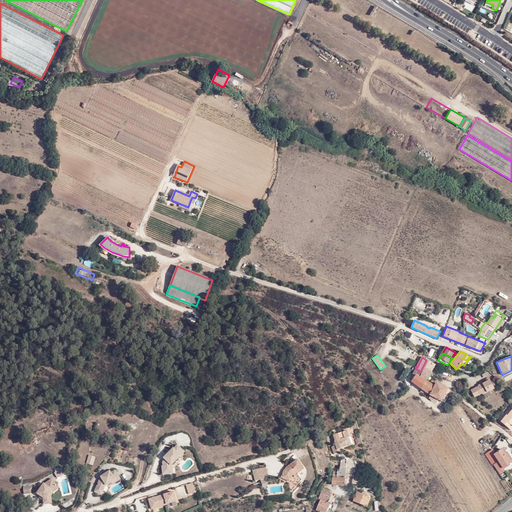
[(435,365),(426,360),(423,366),(431,371),(435,365)]
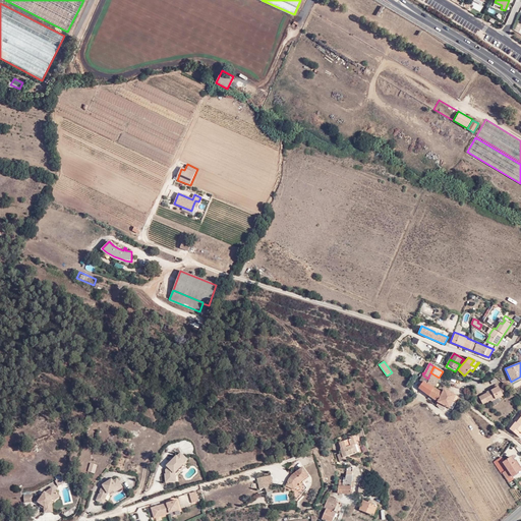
[(430,372),(427,379),(429,380),(436,384),(439,378),(430,372)]
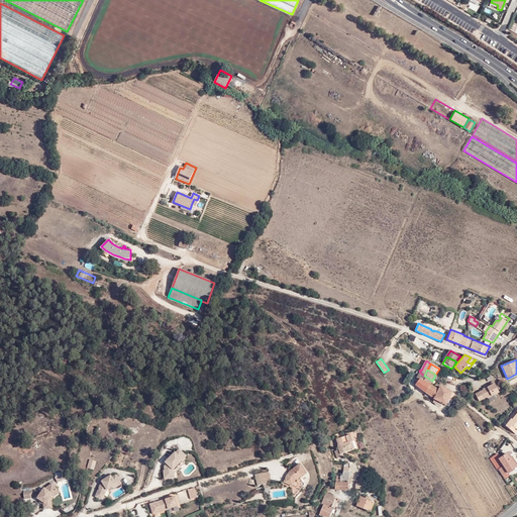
[(424,376),(420,373),(417,378),(419,379),(415,385),(416,385),(418,387),(424,391),(429,384),(424,381),(426,377),(424,376)]
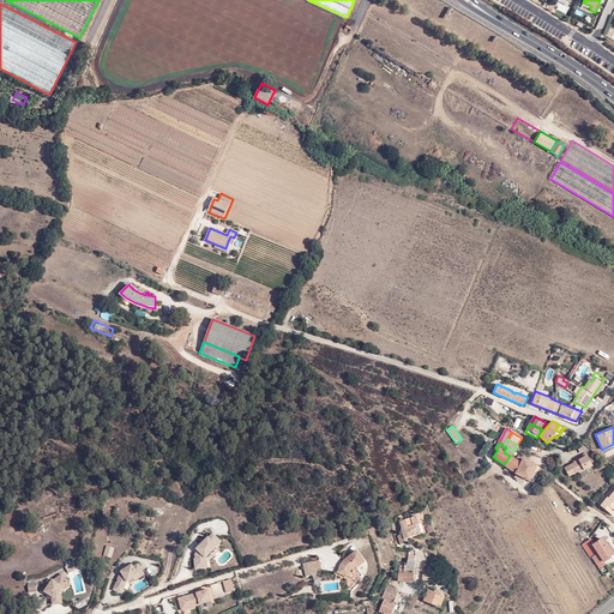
[(513,452),(506,447),(504,452),(510,456),(511,457),(513,452)]
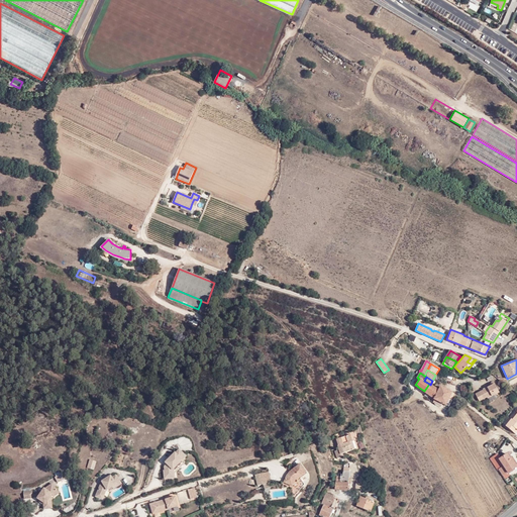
[(476,394),(479,399),(480,402),(487,398),(488,399),(500,392),(495,383),(491,385),(489,386),(483,389),(483,390),(476,394)]
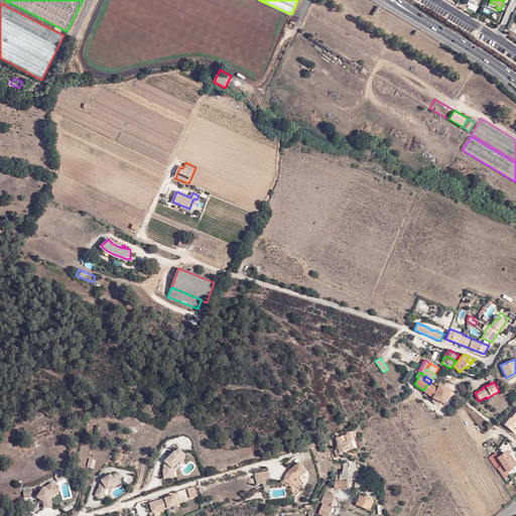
[(438,389),(431,385),(429,384),(428,383),(423,390),(433,398),(438,389)]
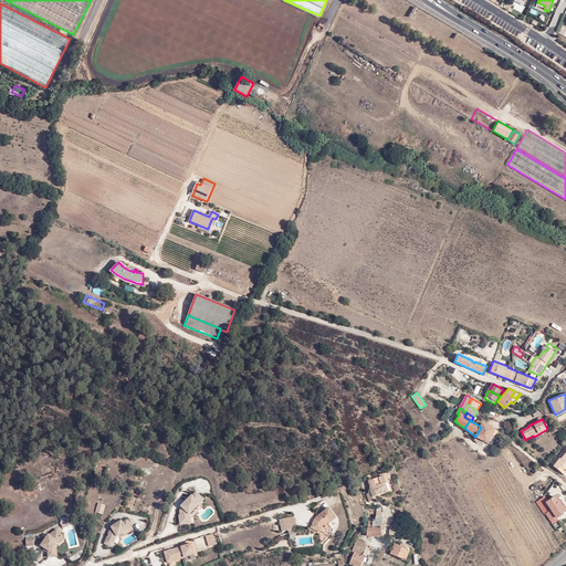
[(482,423),(481,427),(475,437),(484,441),(488,443),(495,430),(482,423)]
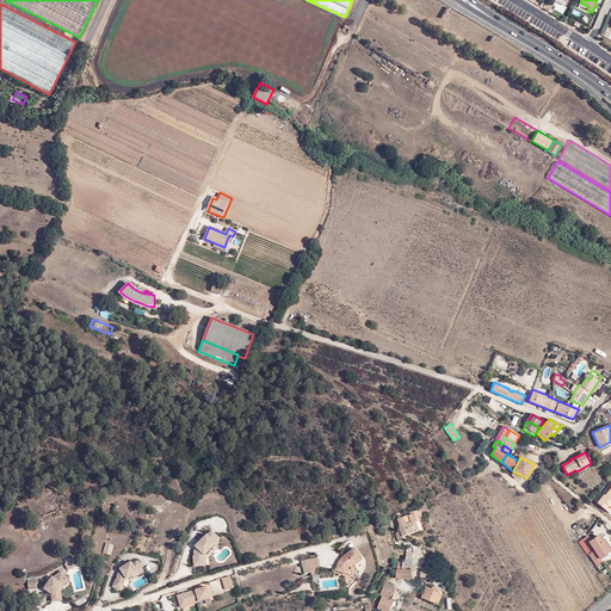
[(538,466),(535,464),(526,479),(531,480),(538,466)]
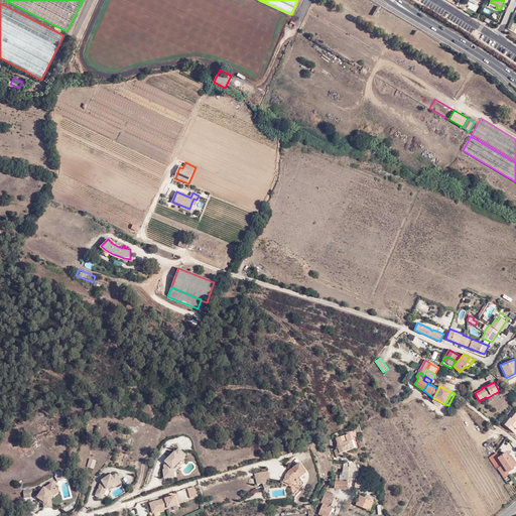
[(515,412),(512,418),(510,417),(504,424),(515,433),(515,431),(515,409),(515,410),(515,412)]
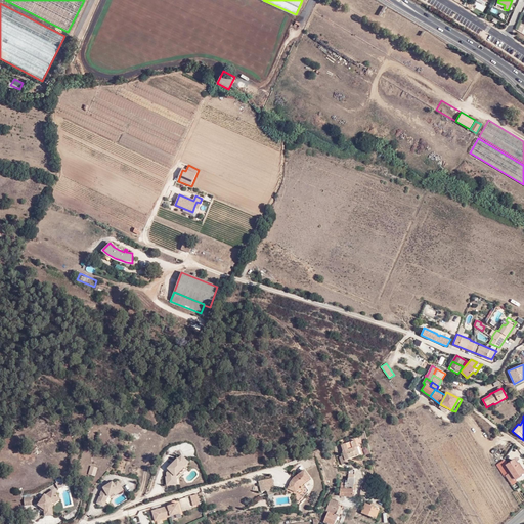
[(354,448),(357,447),(355,440),(341,445),(343,451),(344,455),(340,456),(342,465),(348,463),(347,460),(357,456),(354,448)]
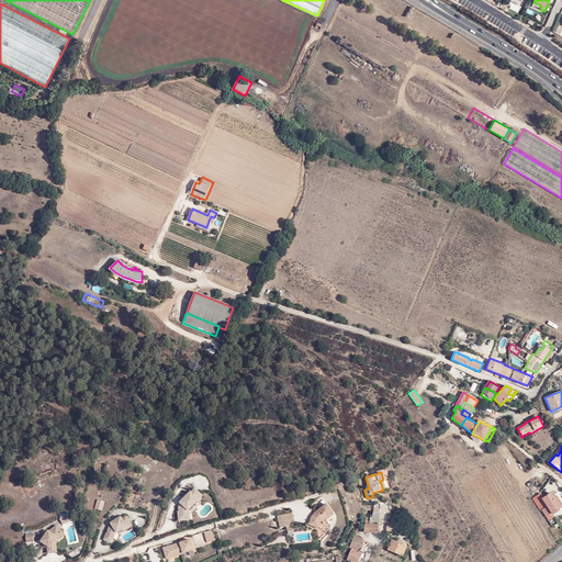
[(526,486),(531,493),(537,487),(531,482),(526,486)]
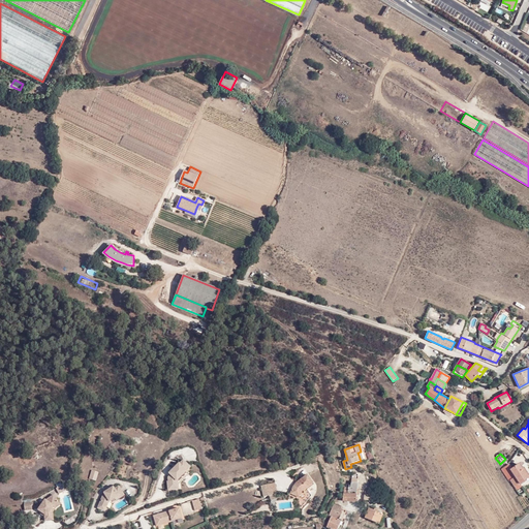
[(173,492),(179,486),(177,483),(192,469),(184,459),(168,473),(170,475),(163,481),(173,492)]
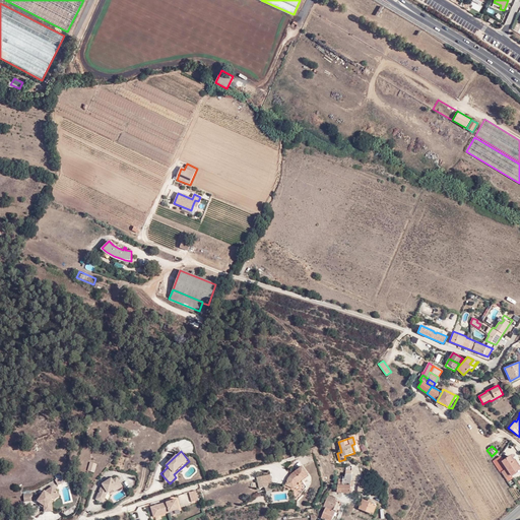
[(510,456),(502,462),(506,468),(501,471),(506,479),(511,475),(515,473),(514,471),(519,468),(514,461),(514,462),(510,456)]
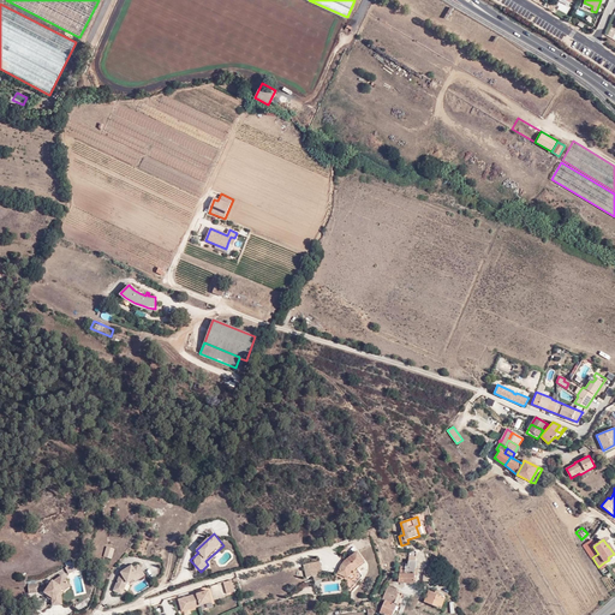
[(364,561),(357,551),(346,560),(341,565),(338,573),(348,578),(351,569),(364,561)]
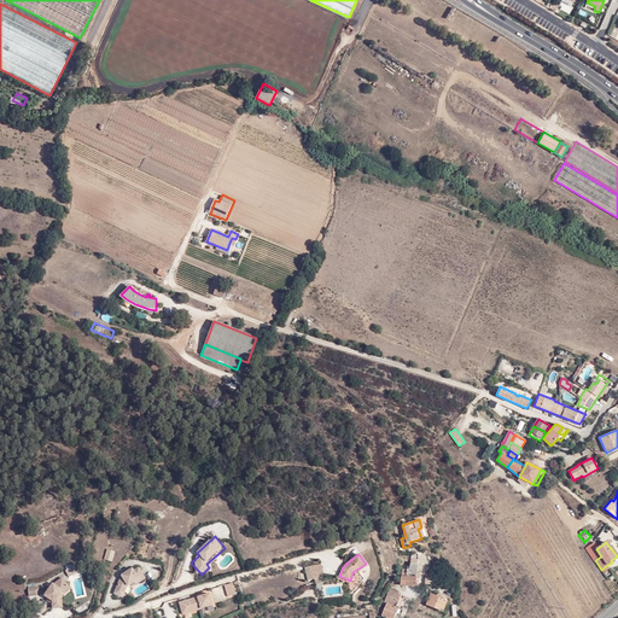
[(407,570),(406,586),(415,587),(418,570),(419,570),(419,564),(417,564),(410,563),(409,570),(407,570)]
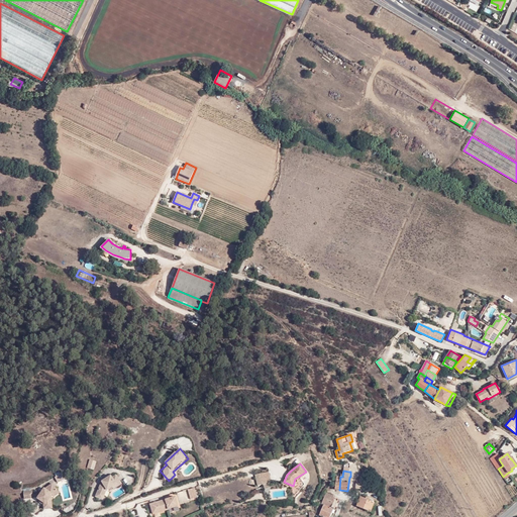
[(263,484),(270,483),(272,482),(270,475),(261,478),(262,484),(263,484)]
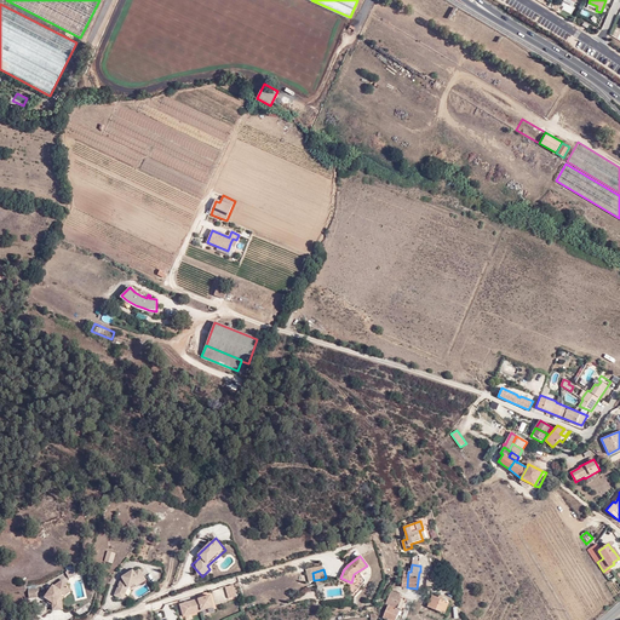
[(132,585),(136,573),(133,574),(132,572),(121,578),(122,580),(115,584),(115,596),(124,597),(125,589),(132,584),(132,585)]
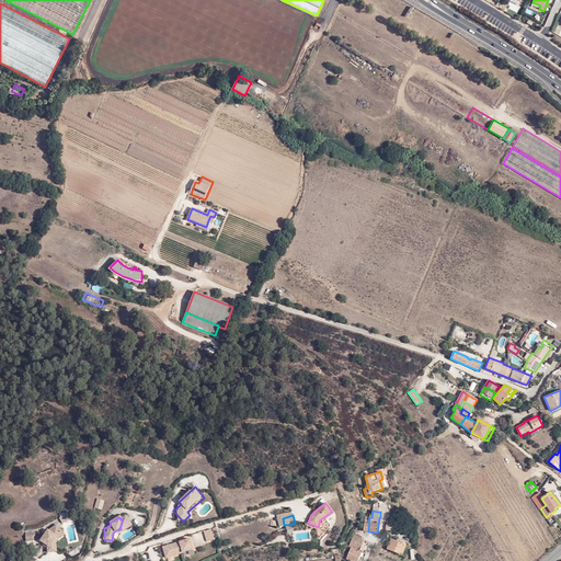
[(125,517),(123,518),(119,529),(121,531),(130,526),(125,517)]
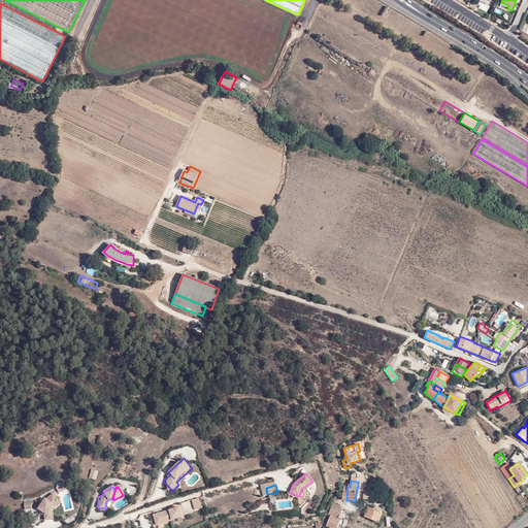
[(301,492),(302,495),(300,496),(302,501),(311,497),(307,488),(301,492)]
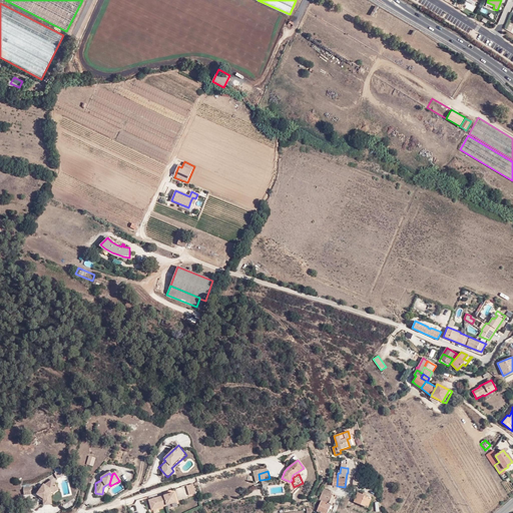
[(64,496),(70,496),(69,476),(57,477),(58,489),(64,488),(64,496)]
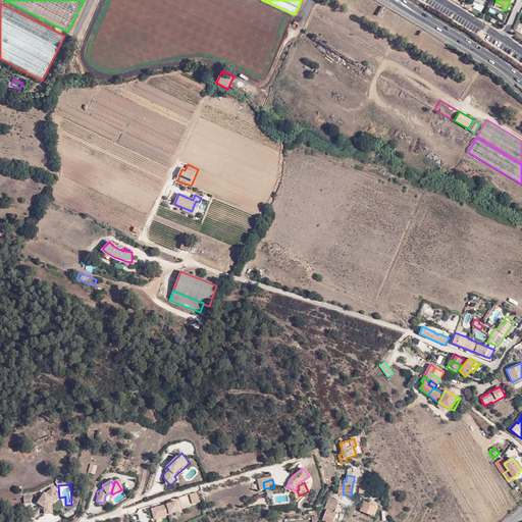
[(59,498),(52,488),(45,493),(44,493),(38,503),(44,507),(44,513),(51,513),(51,504),(59,498)]
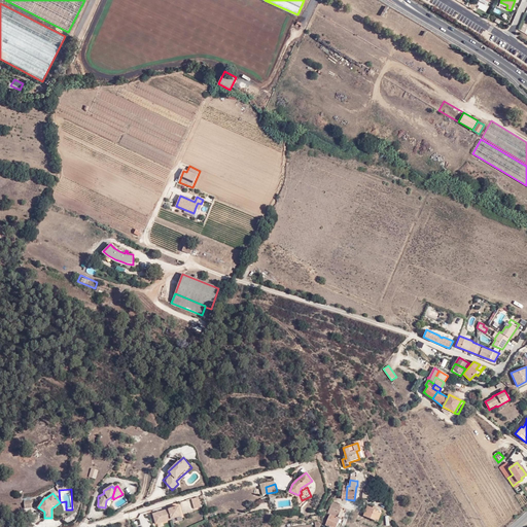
[(201,506),(199,496),(191,499),(195,508),(201,506)]
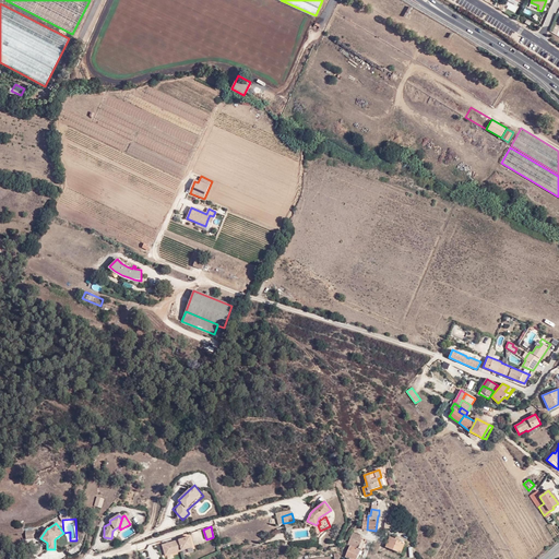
[(353,533),(348,545),(351,546),(356,548),(357,546),(364,548),(367,539),(360,537),(360,536),(353,533)]
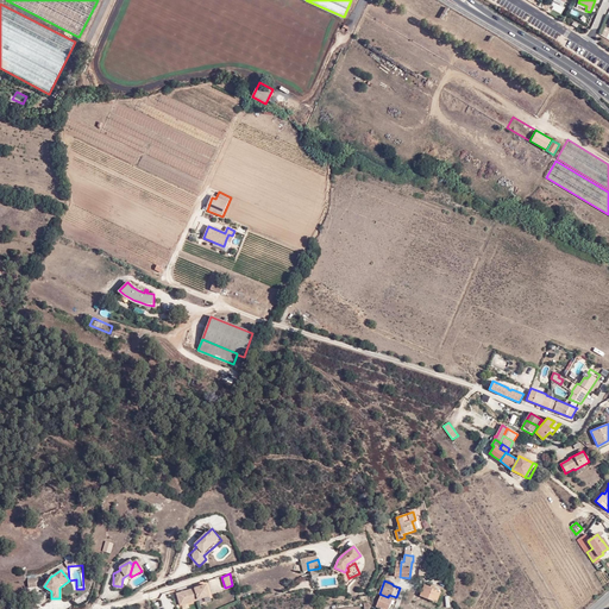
[(211,596),(207,584),(176,592),(180,606),(211,596)]
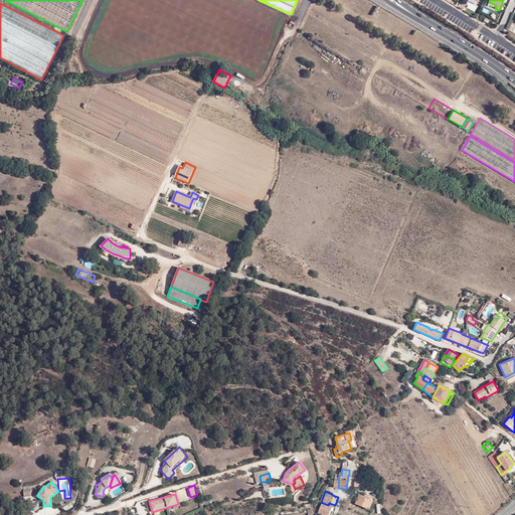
[(359,495),(357,499),(355,504),(369,509),(372,501),(370,500),(367,498),(364,497),(359,495)]
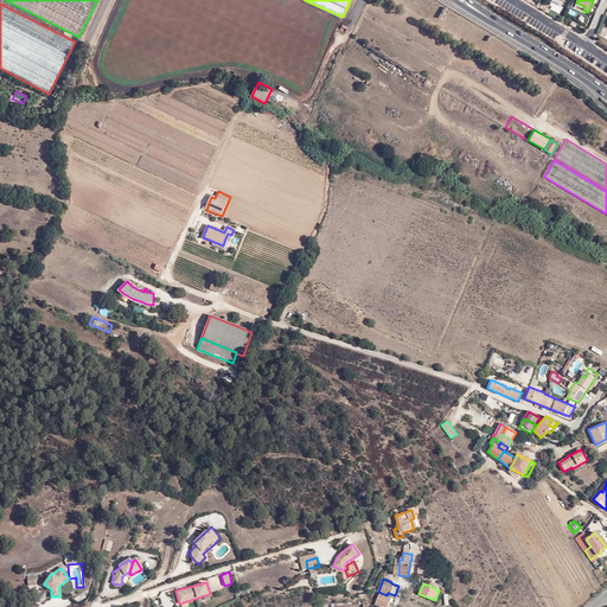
[(381,606),(385,606),(391,596),(387,595),(381,593),(375,605),(381,606)]
